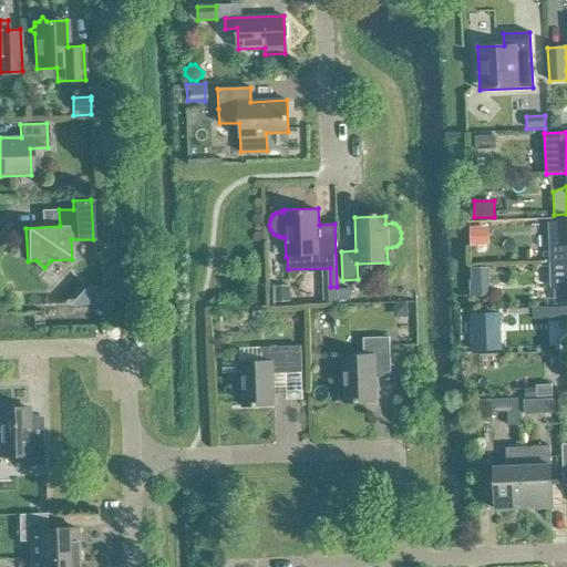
[(566,217),(552,218),(553,244),(549,244),(549,263),(566,261),(566,217)]
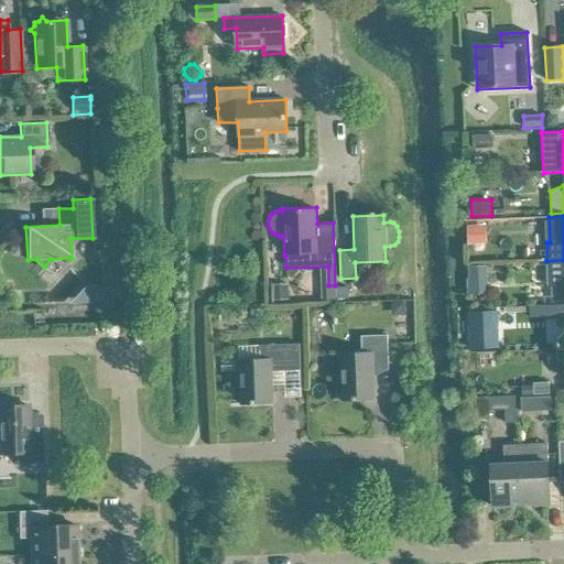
[(486,226),(467,226),(468,245),(487,243),(486,226)]
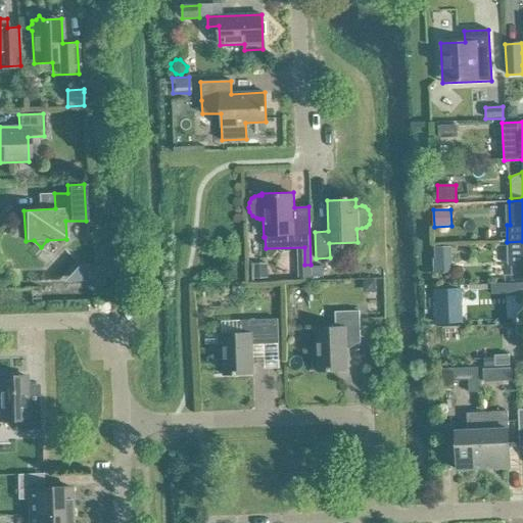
[(522,241),(507,242),(508,267),(512,267),(512,280),(522,279),(522,241)]
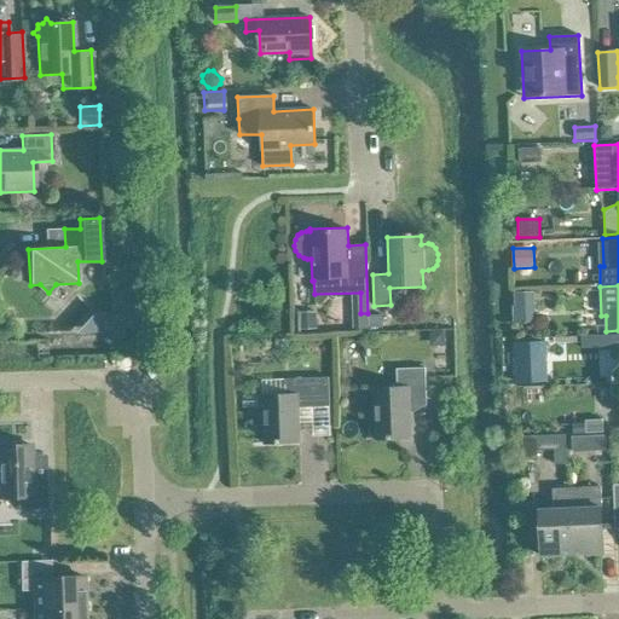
[(536,312),(534,293),(515,293),(516,313),(536,312)]
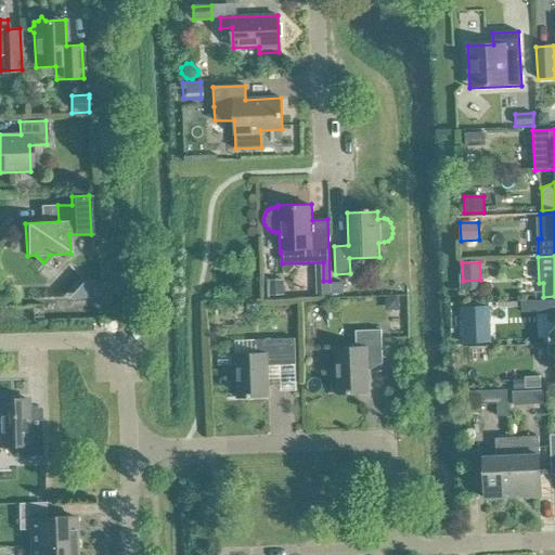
[(343,282),(330,283),(330,294),(343,294),(343,282)]
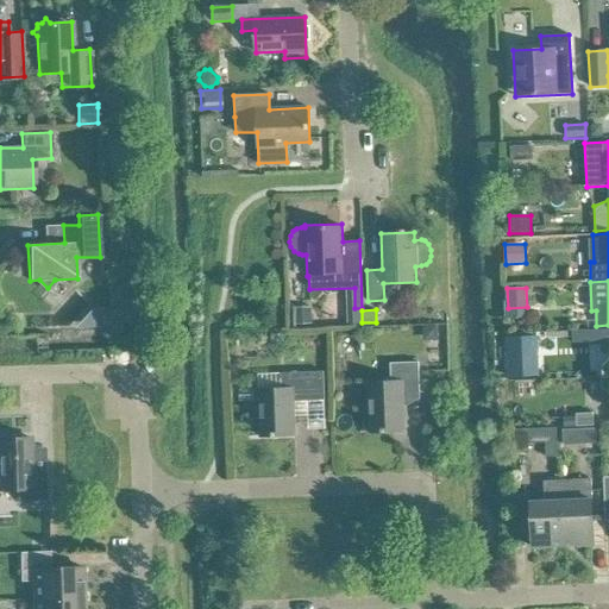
[(572,331),(589,341),(589,330),(572,331)]
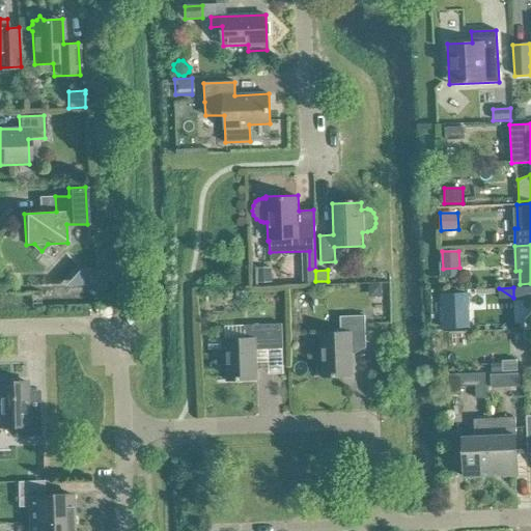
[(388,288),(367,289),(368,308),(389,307),(388,288)]
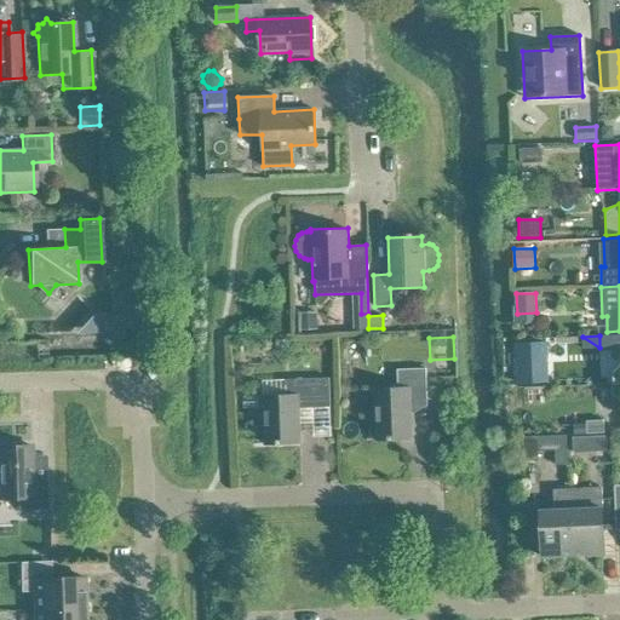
[(547,343),(515,344),(516,362),(547,361),(547,343)]
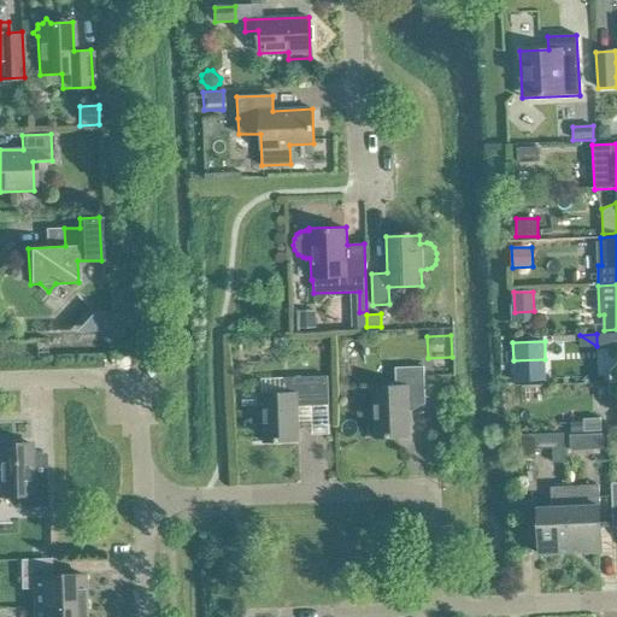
[(387,387),(372,387),(375,439),(410,438),(409,419),(430,418),(429,405),(428,368),(409,369),(407,363),(385,364),(386,375),(387,387)]
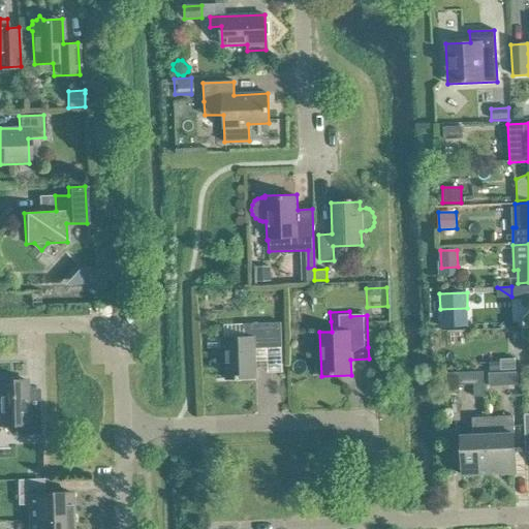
[(224,338),(225,365),(225,379),(255,378),(255,365),(254,349),(281,348),(281,322),(244,324),(244,338),(224,338)]
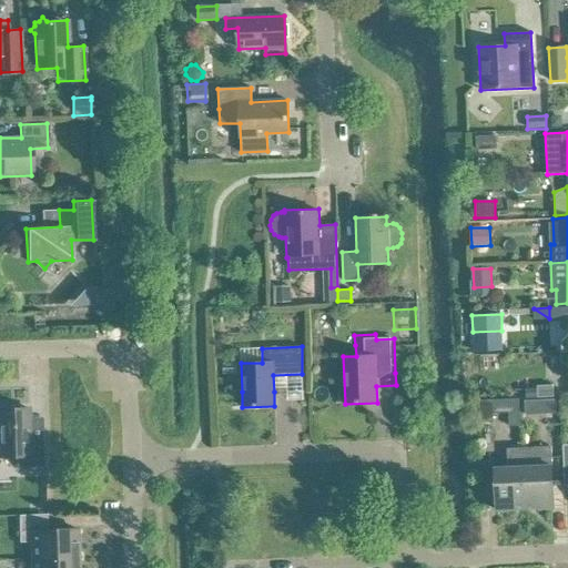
[(527,391),(527,397),(553,396),(553,385),(537,386),(537,389),(527,391)]
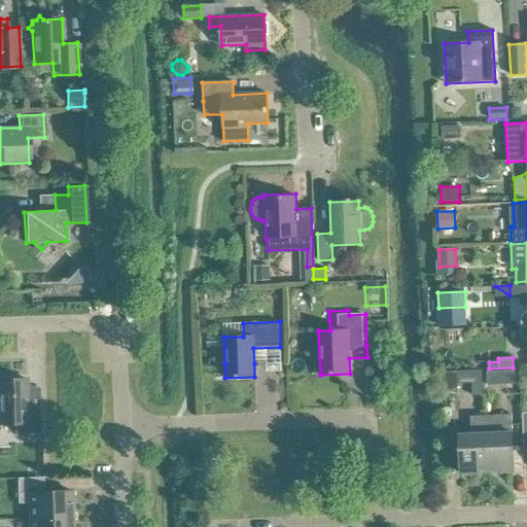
[(457,384),(482,383),(481,371),(456,372),(457,384)]
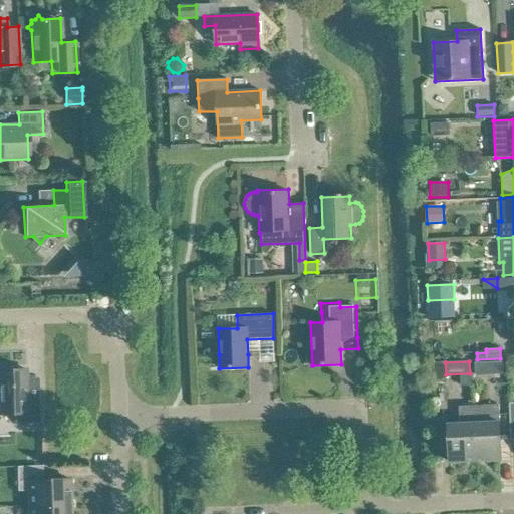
[(503,361),(488,362),(489,374),(504,373),(503,361)]
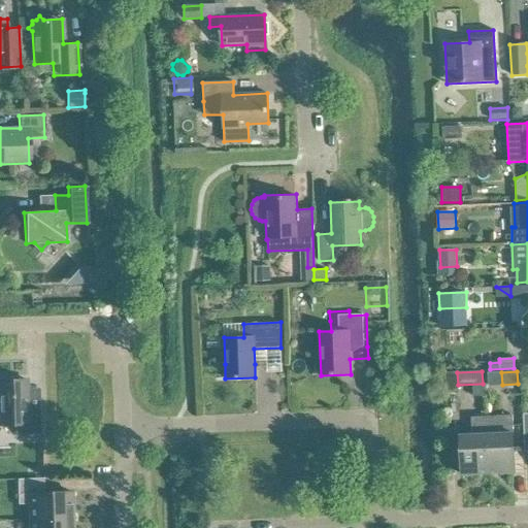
[(27,409),(26,381),(0,381),(0,424),(14,424),(14,434),(39,433),(39,409),(27,409)]
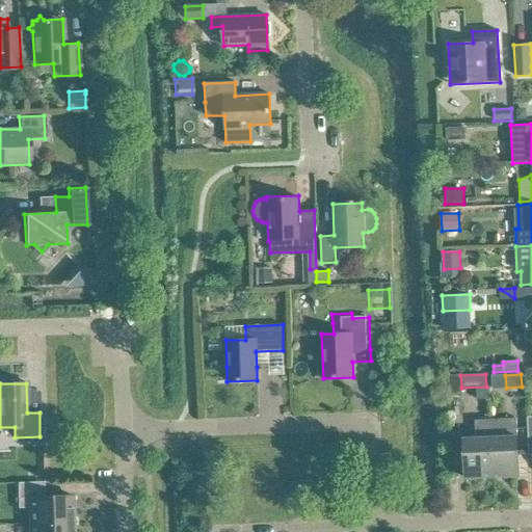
[(489,420),(491,477),(519,476),(516,419),(489,420)]
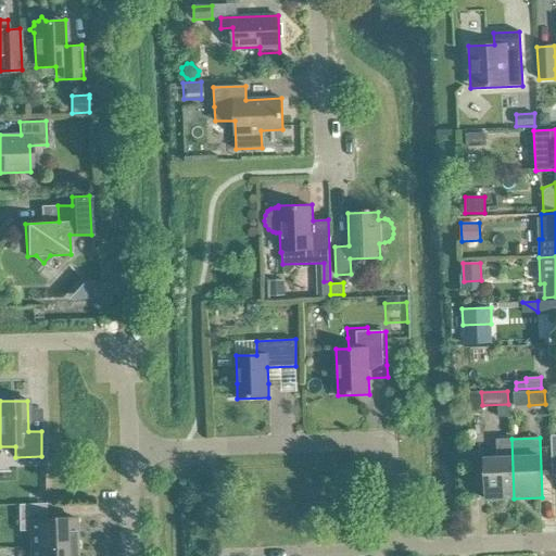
[(485,500),(514,498),(512,439),(496,439),(496,457),(483,458),(485,500)]
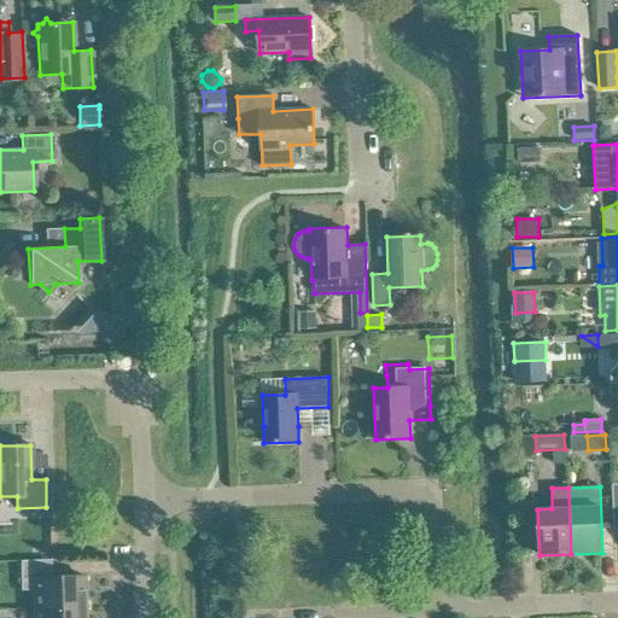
[(34,608),(83,607),(82,576),(50,577),(50,560),(19,561),(21,590),(33,590),(34,608)]
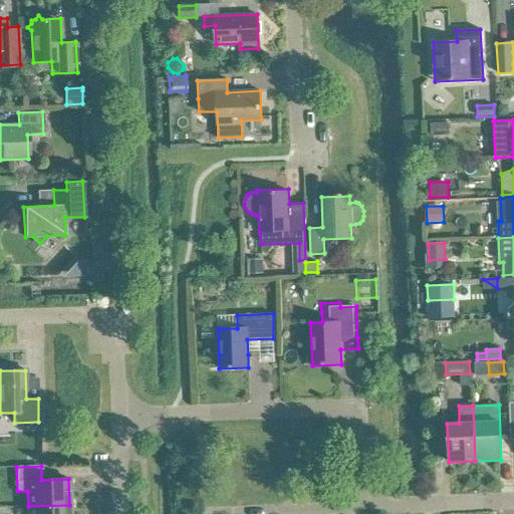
[(69,513),(69,505),(28,506),(28,513),(69,513)]
